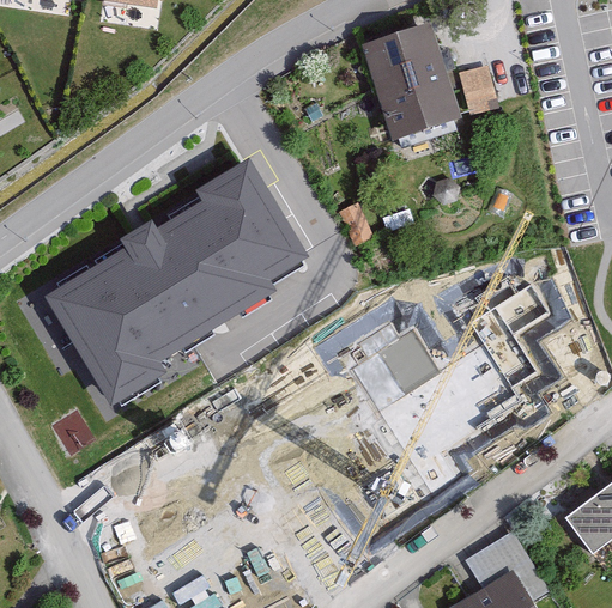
[(97,0),(97,1),(156,10),(157,0),(97,0)]
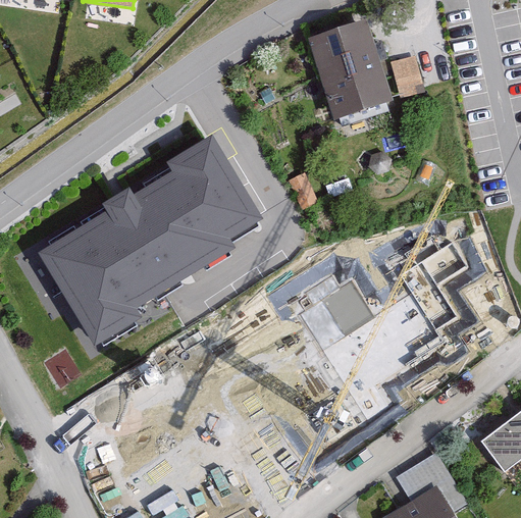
[(388,102),(366,20),(308,40),(330,118),(388,102)]
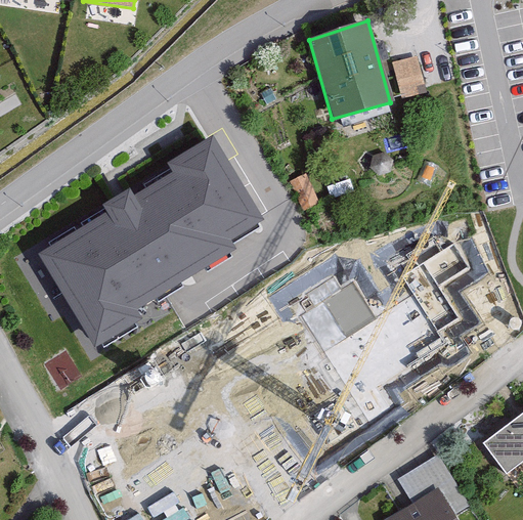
[(263,214),(212,137),(42,251),(94,329),(263,214)]
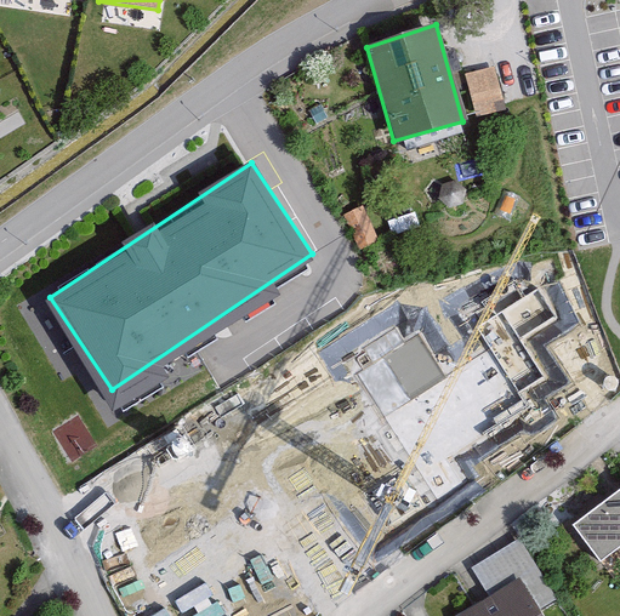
[(619,489),(573,528),(602,563),(619,547),(619,489)]
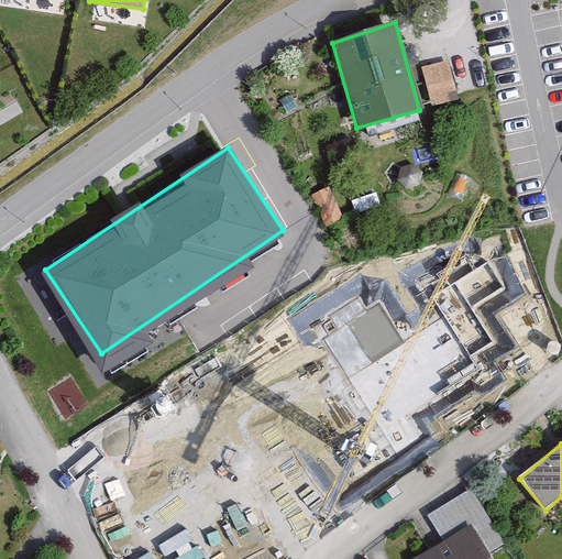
[(500,546),(467,490),(426,514),(441,540),(409,558),(487,558),(485,555),(500,546)]
